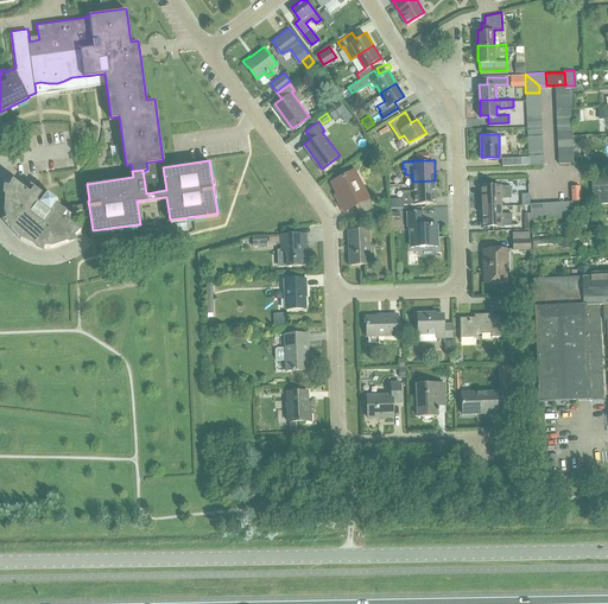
[(346,207),(368,195),(353,167),(331,179),(346,207)]
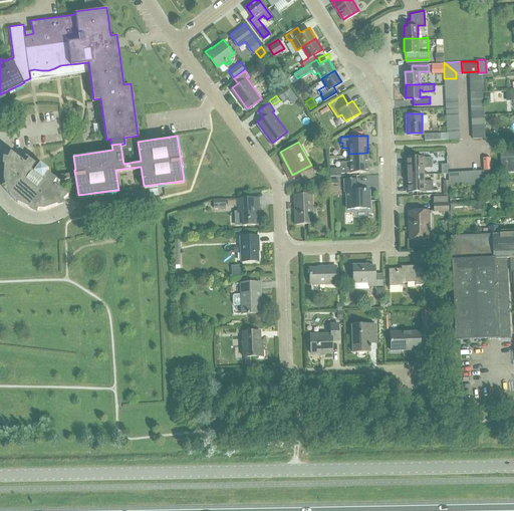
[(513,148),(502,149),(502,167),(513,166),(513,148)]
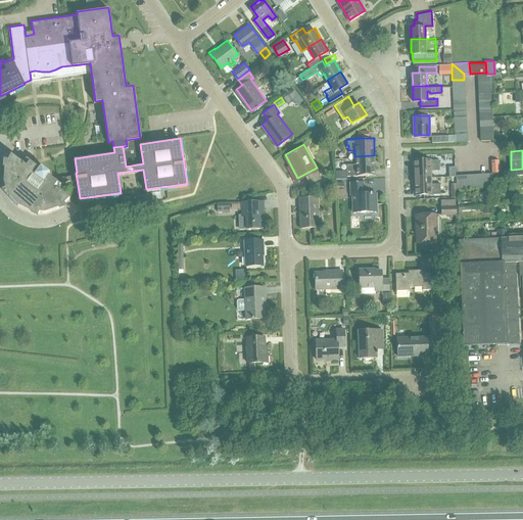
[(77,179),(76,174),(51,177),(48,174),(49,172),(41,166),(39,168),(30,160),(26,164),(10,153),(7,161),(5,160),(4,167),(3,181),(6,189),(4,190),(8,194),(17,204),(31,210),(36,214),(36,211),(44,211),(57,207),(57,206),(63,205),(62,203),(69,197),(54,186),(57,181),(77,179)]
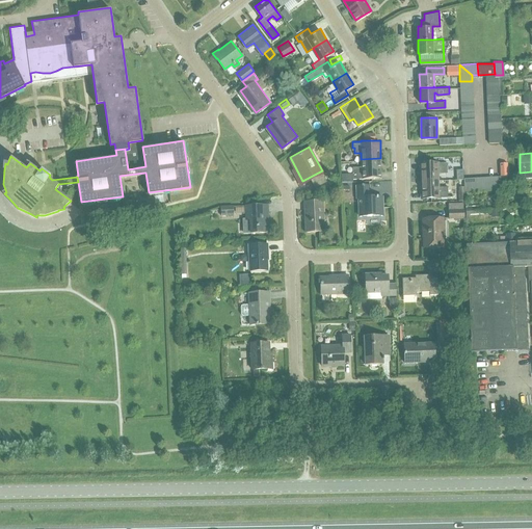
[(352,165),(353,177),(371,176),(381,176),(380,158),(361,159),(362,165),(352,165)]
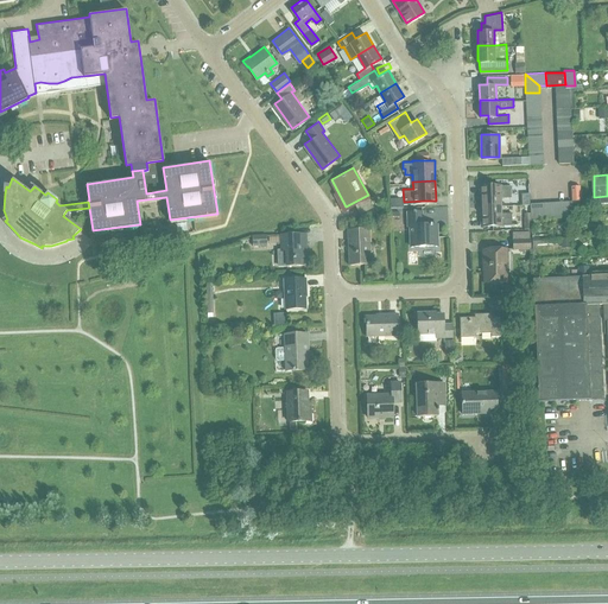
[(480,184),(481,204),(501,203),(501,196),(511,196),(510,184),(480,184)]
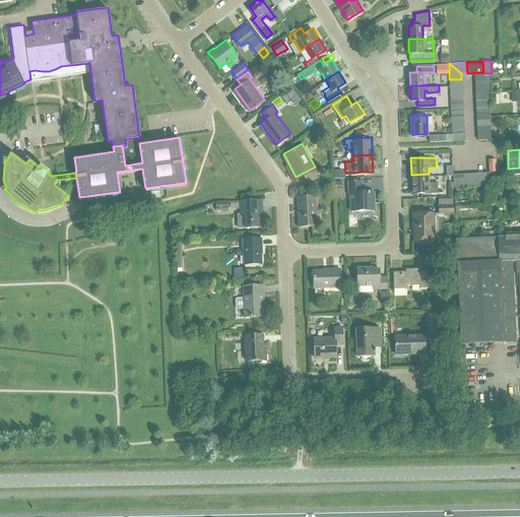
[(502,170),(491,171),(491,182),(503,182),(502,170)]
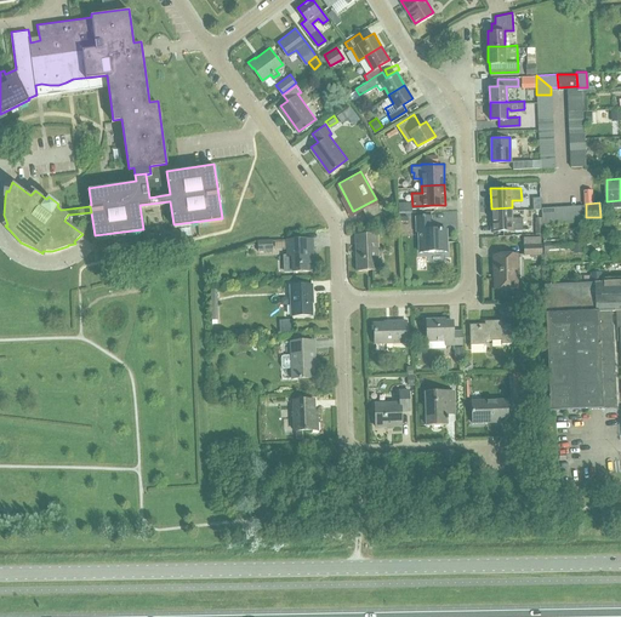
[(512,207),(491,209),(493,229),(523,228),(523,216),(512,216),(512,207)]
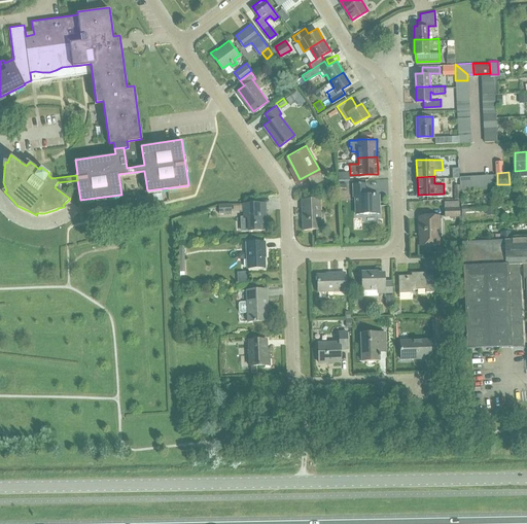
[(356,212),(379,211),(378,193),(365,193),(365,180),(353,181),(353,195),(355,195),(356,212)]
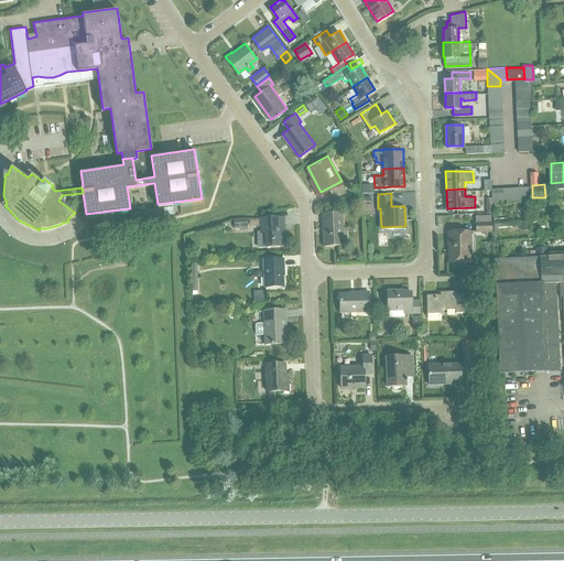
[(324,244),(343,243),(342,211),(323,212),(324,244)]
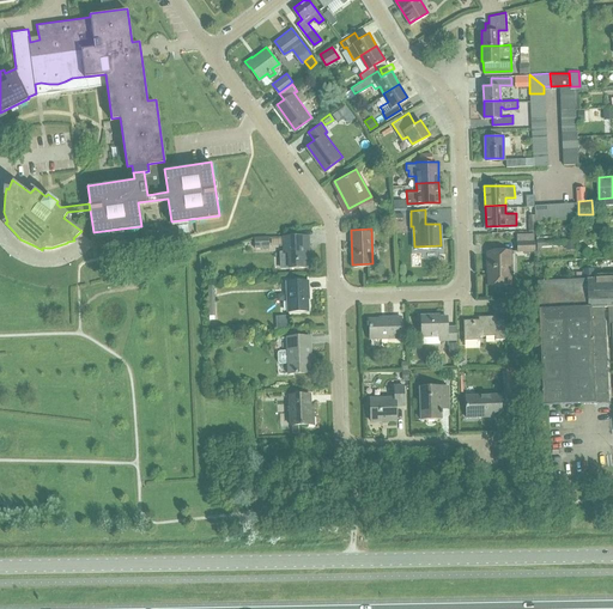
[(283,235),(283,250),(280,250),(281,266),(308,265),(307,242),(301,242),(301,233),(283,235)]
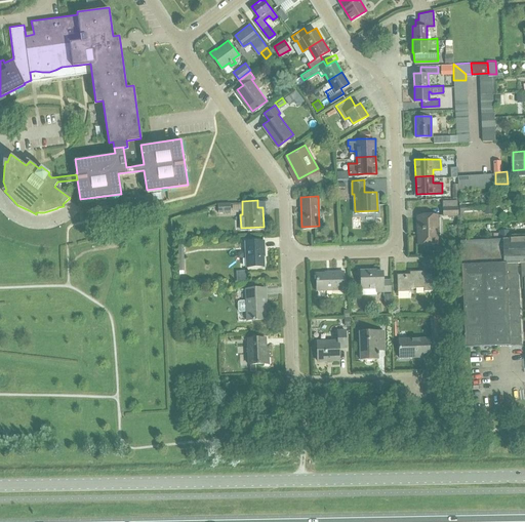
[(217,201),(217,210),(230,210),(230,201),(217,201)]
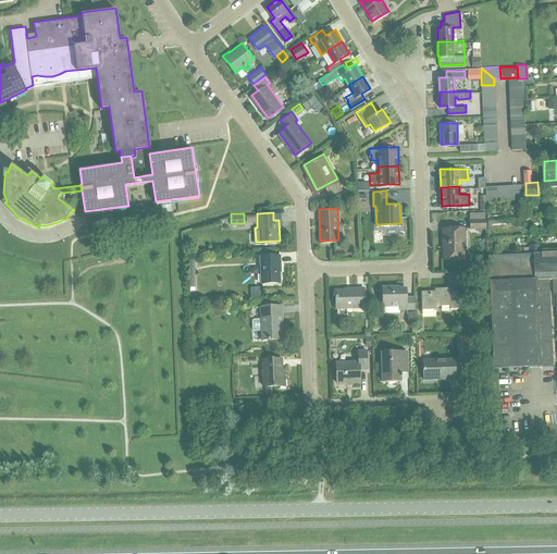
[(522,217),(514,218),(515,226),(523,225),(522,217)]
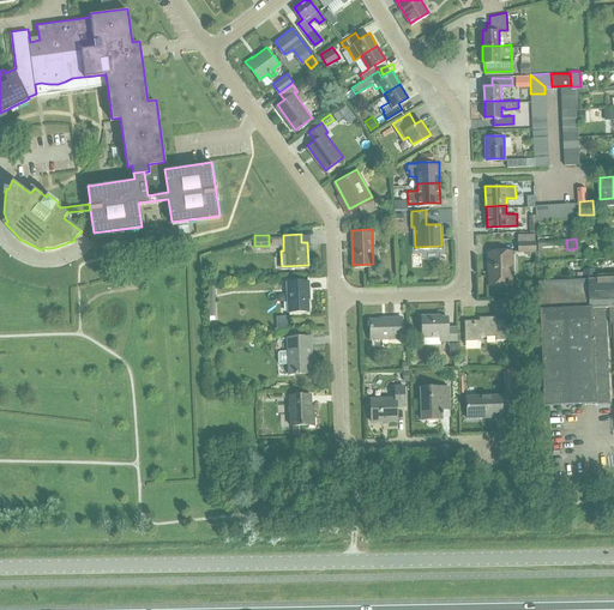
[(535,240),(518,240),(518,249),(536,249),(536,240),(535,240)]
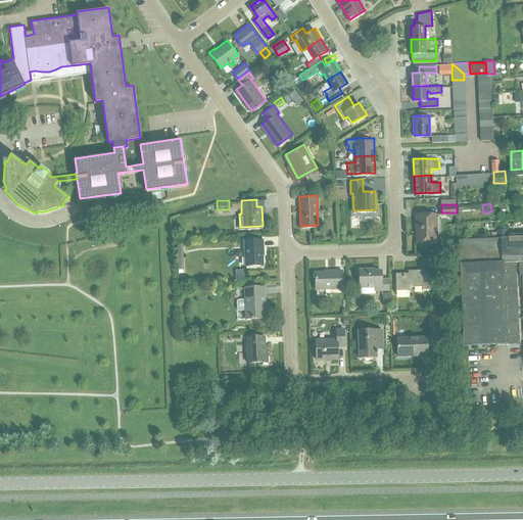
[(415,213),(416,241),(436,240),(435,211),(415,213)]
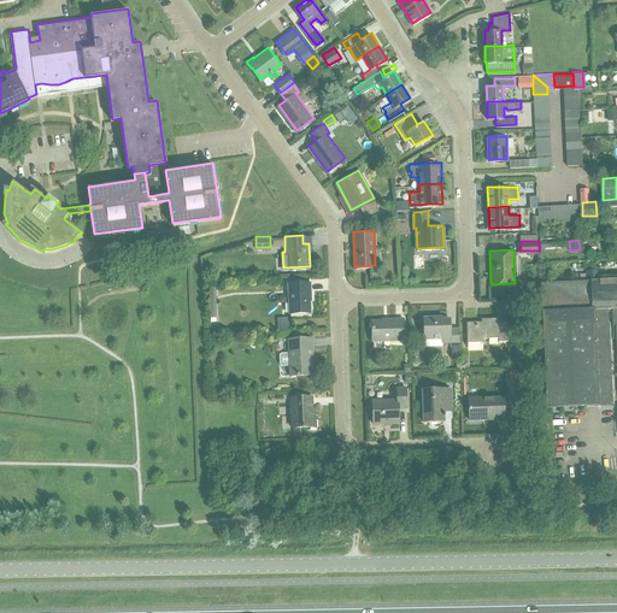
[(597,267),(586,269),(586,278),(597,277),(597,267)]
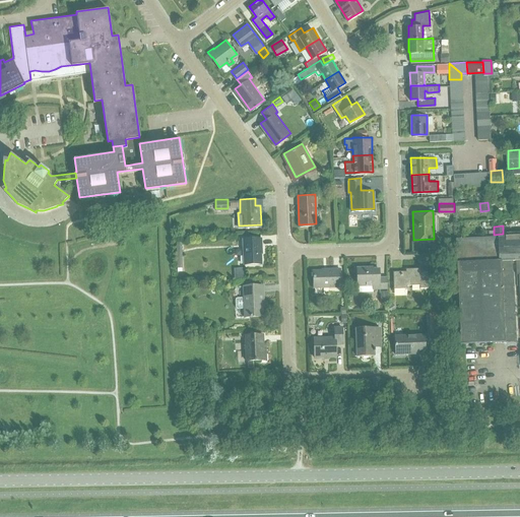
[(499,259),(512,258),(519,258),(519,234),(498,235),(499,259)]
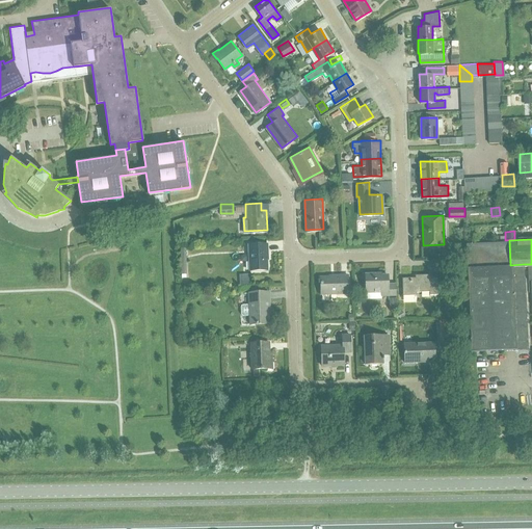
[(510,265),(509,240),(466,242),(471,350),(528,348),(524,264),(510,265)]
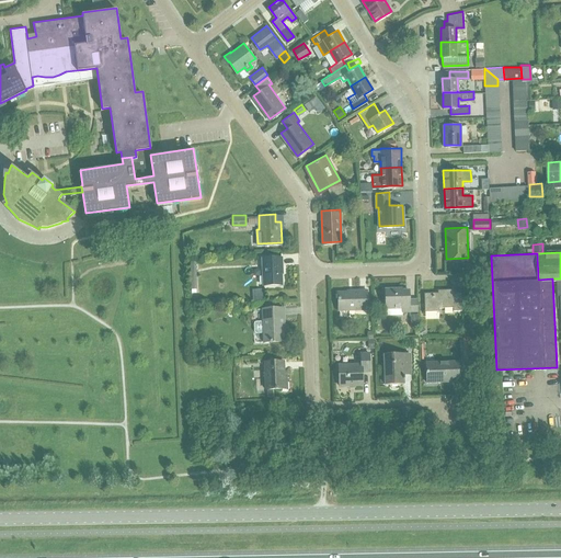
[(282,268),(282,255),(262,257),(263,283),(282,283),(282,268)]
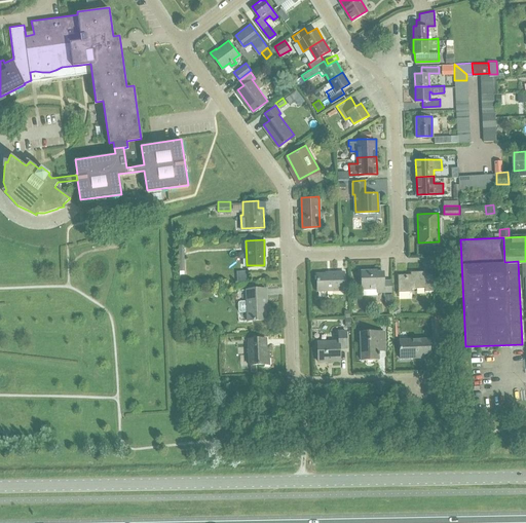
[(248,265),(237,266),(238,276),(249,276),(248,265)]
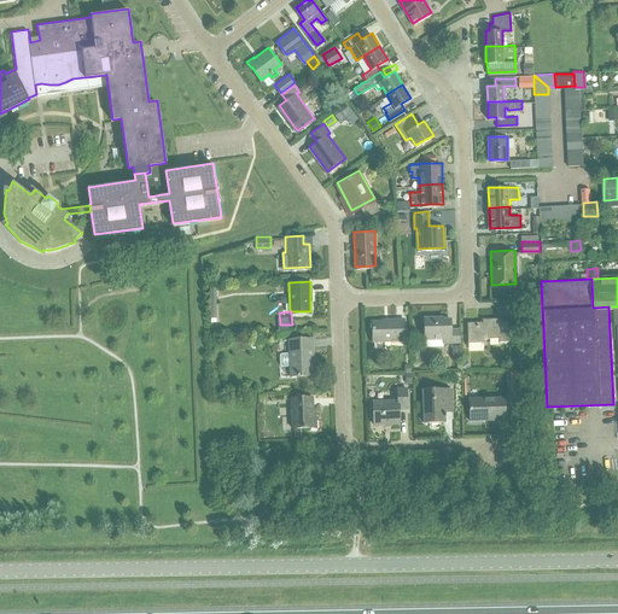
[(460,340),(459,327),(450,327),(450,317),(443,317),(442,315),(424,316),(425,338),(443,337),(443,340),(460,340)]
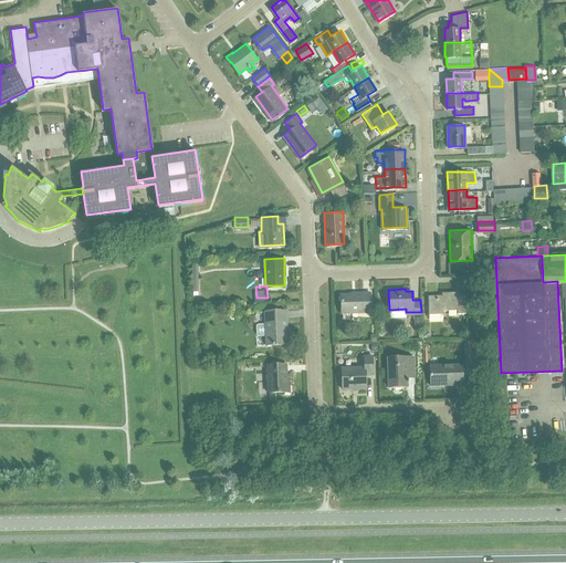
[(342,312),(370,311),(370,290),(355,291),(355,292),(341,292),(342,312)]
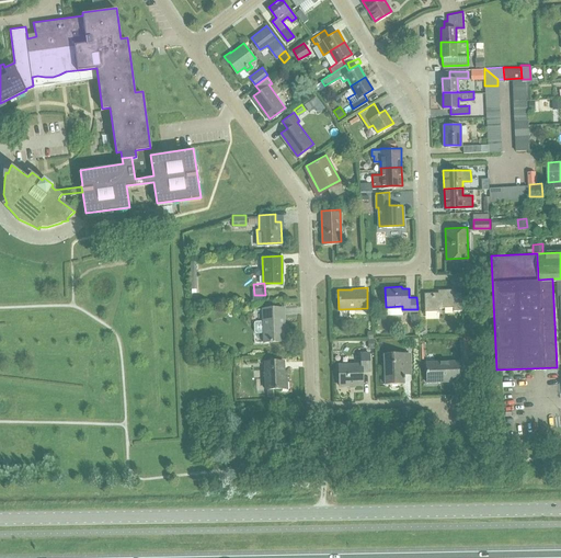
[(453,309),(461,308),(461,291),(453,291),(453,287),(437,288),(437,291),(424,292),(424,309),(439,309),(438,307),(453,306),(453,309)]
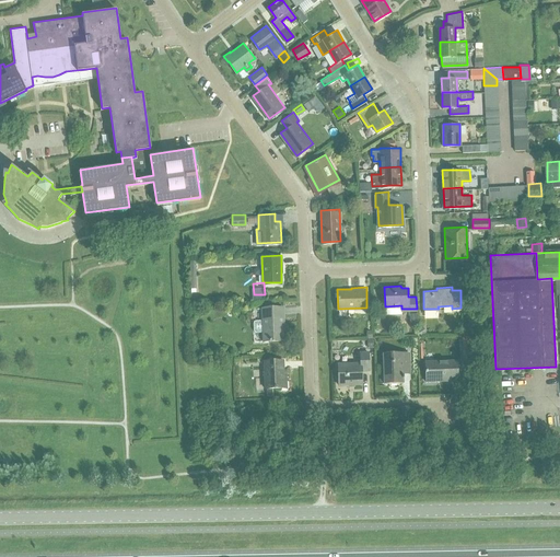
[(261,306),(263,318),(256,318),(254,320),(254,322),(254,328),(255,329),(256,331),(263,331),(264,339),(284,339),(283,305),(261,306)]
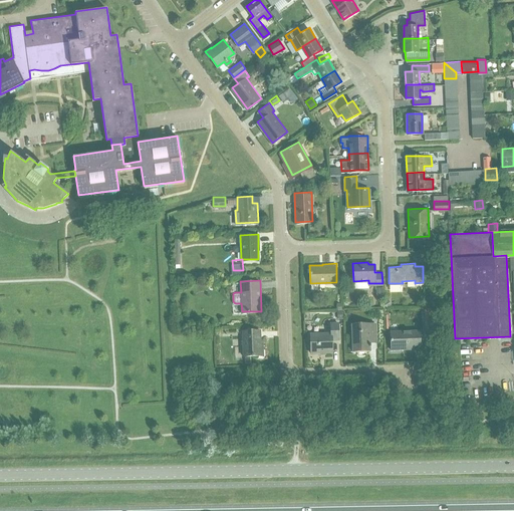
[(388,297),(382,300),(387,307),(391,303),(388,297)]
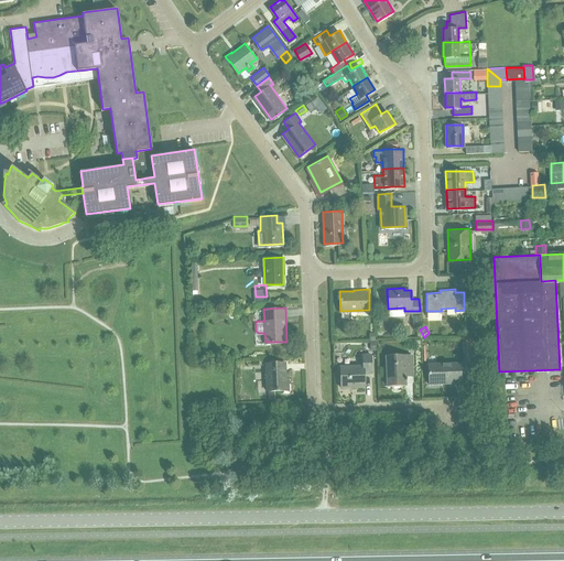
[(476,352),(466,353),(466,362),(476,360),(476,352)]
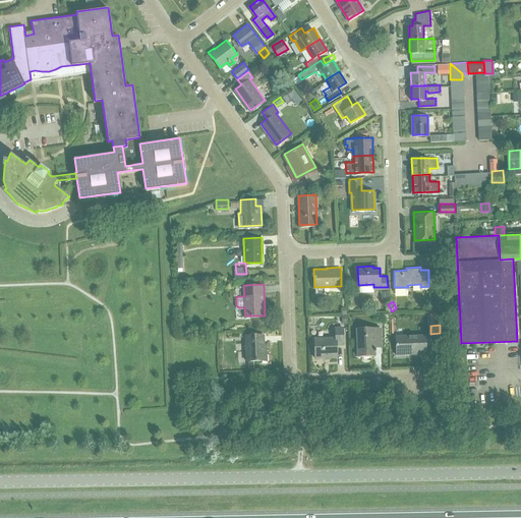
[(336,343),(343,343),(343,326),(335,326),(336,336),(314,337),(315,356),(337,355),(336,343)]
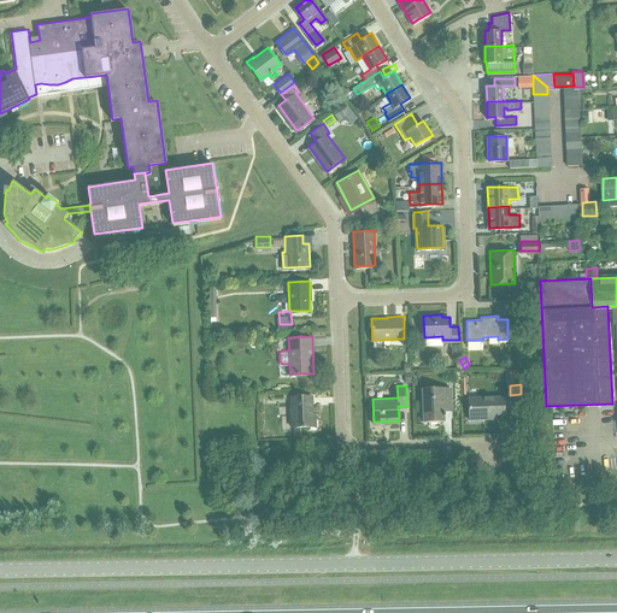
[(444,402),(451,401),(451,387),(422,388),(423,420),(444,419),(444,402)]
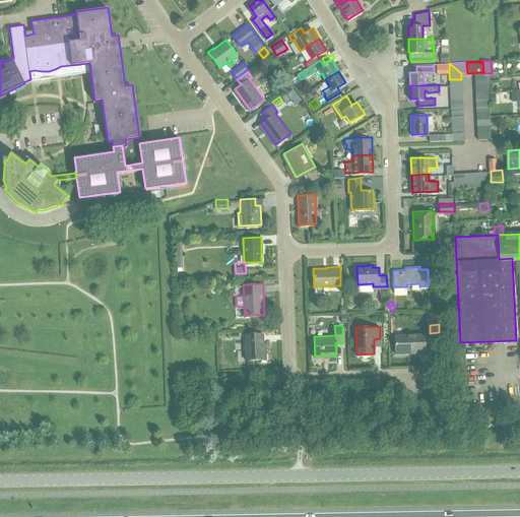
[(246,359),(266,359),(265,349),(263,349),(263,333),(245,334),(246,359)]
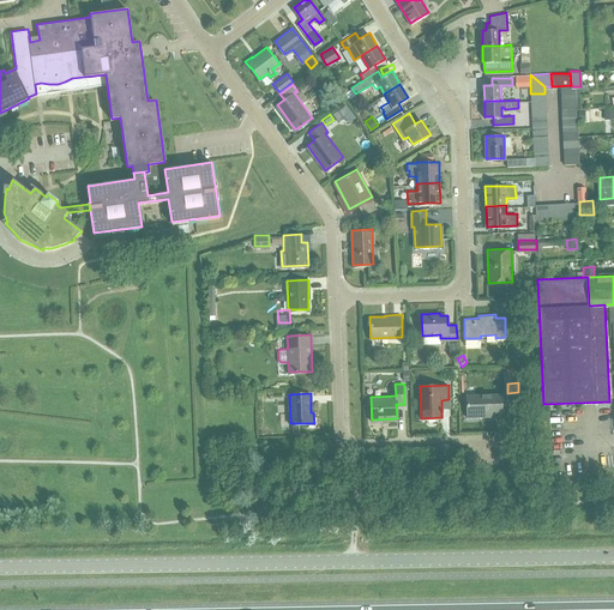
[(481,412),(501,411),(501,393),(465,394),(467,416),(481,416),(481,412)]
